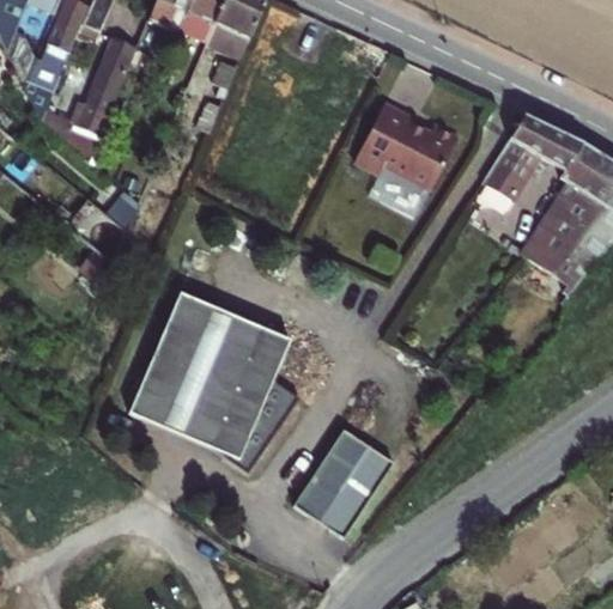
[(0,0),(0,36),(7,50),(16,30),(28,0),(0,0)]
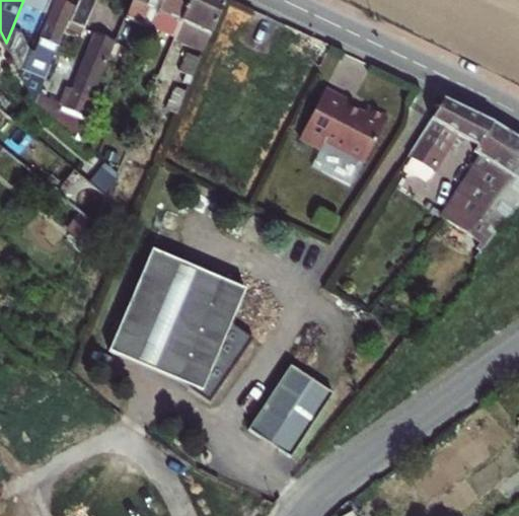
[(39,93),(76,5),(65,0),(57,0),(35,51),(30,49),(20,73),(34,100),(34,101),(39,93)]
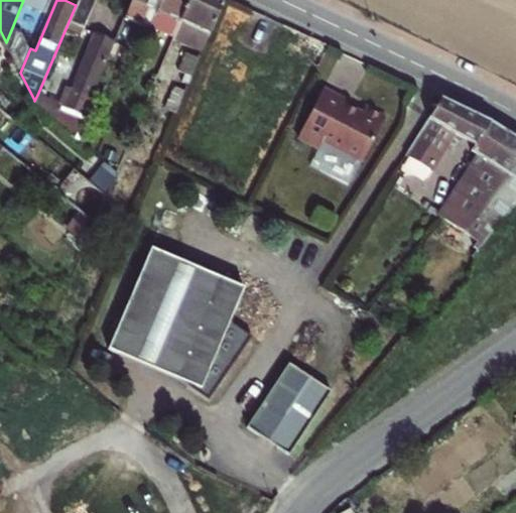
[(23,0),(46,9),(50,0),(23,0)]
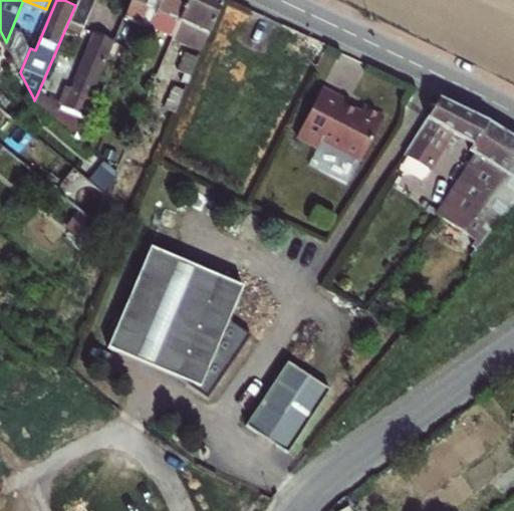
[(50,0),(46,9),(30,48),(35,50),(56,0),(50,0)]
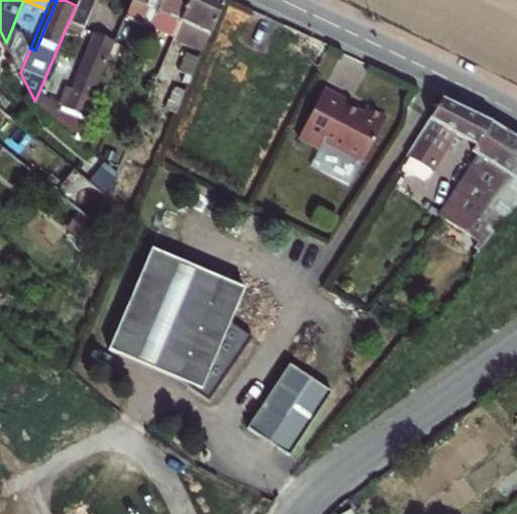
[(79,0),(71,20),(85,25),(96,0),(79,0)]
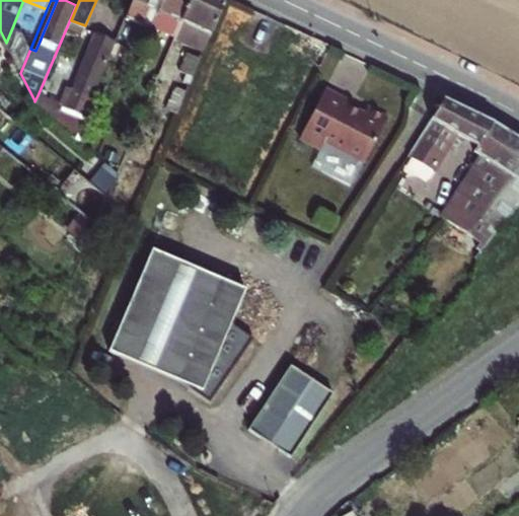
[(132,0),(117,35),(129,41),(138,21),(141,22),(149,5),(158,9),(162,0),(132,0)]
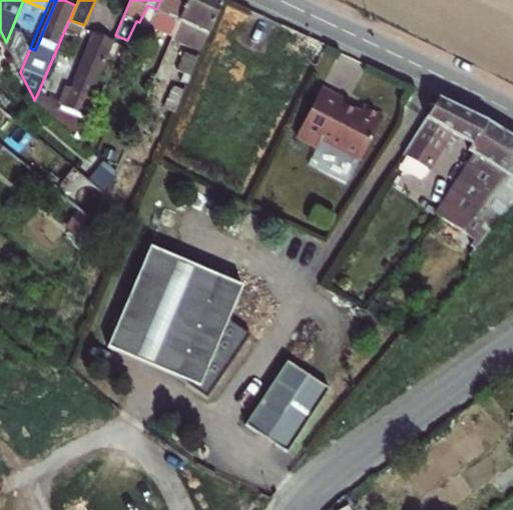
[(160,0),(156,9),(147,30),(154,33),(156,29),(172,36),(187,0),(160,0)]
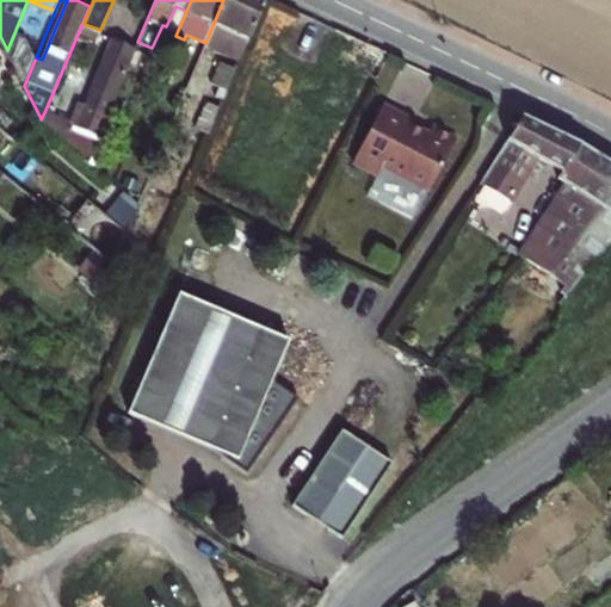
[(223,0),(205,43),(240,57),(248,39),(264,0),(223,0)]
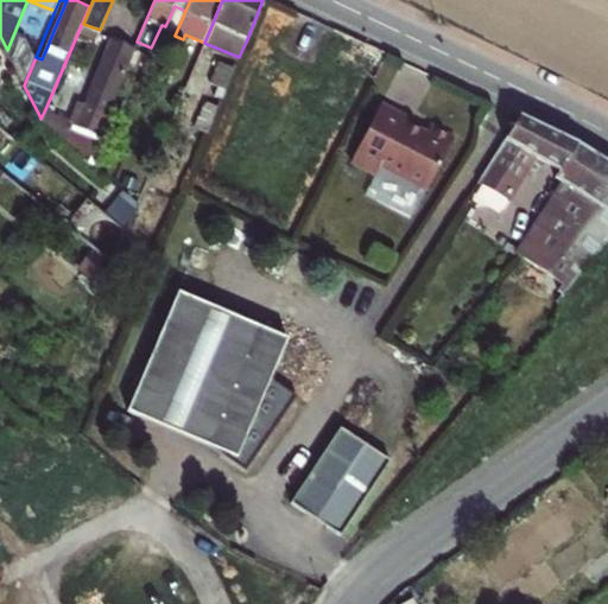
[(100,30),(83,24),(80,32),(95,39),(100,30)]
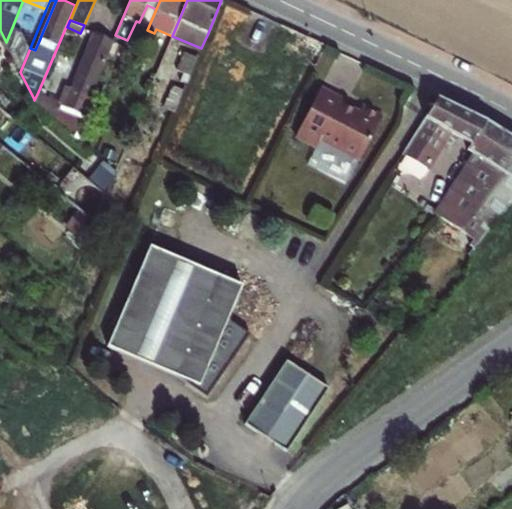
[(20,72),(30,48),(19,31),(21,28),(13,25),(6,42),(20,72)]
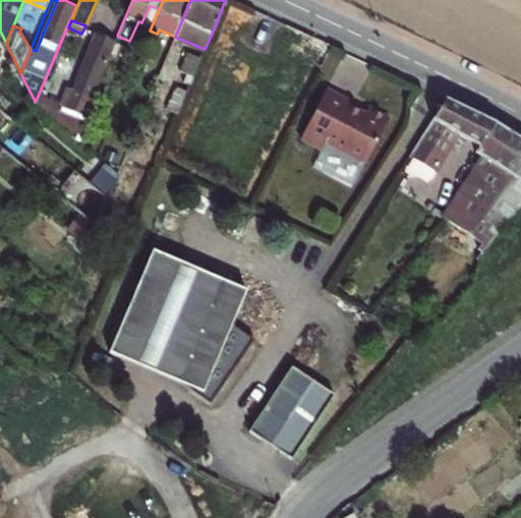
[(82,119),(115,41),(106,37),(96,33),(73,89),(65,106),(63,111),(82,119)]
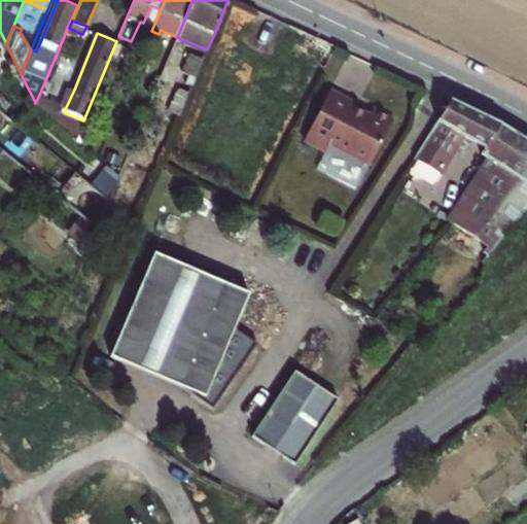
[(189,72),(197,75),(204,58),(190,53),(183,69),(189,72)]
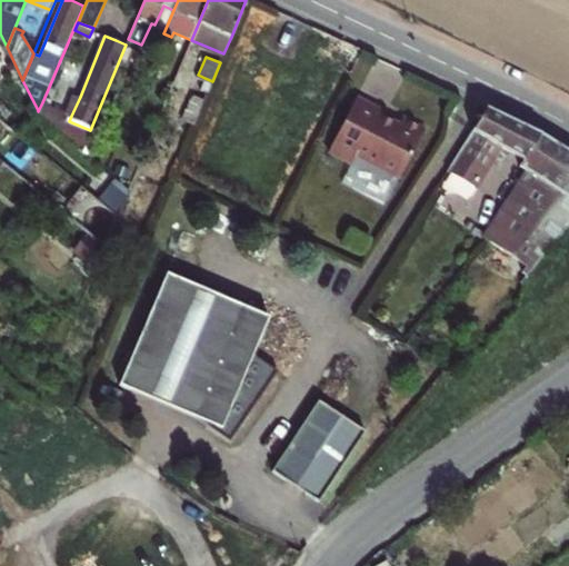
[(212,81),(205,78),(200,87),(208,90),(212,81)]
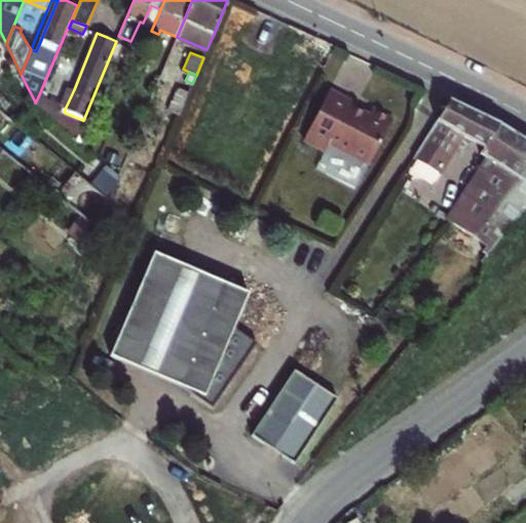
[(66,107),(74,89),(66,86),(59,104),(63,106),(66,107)]
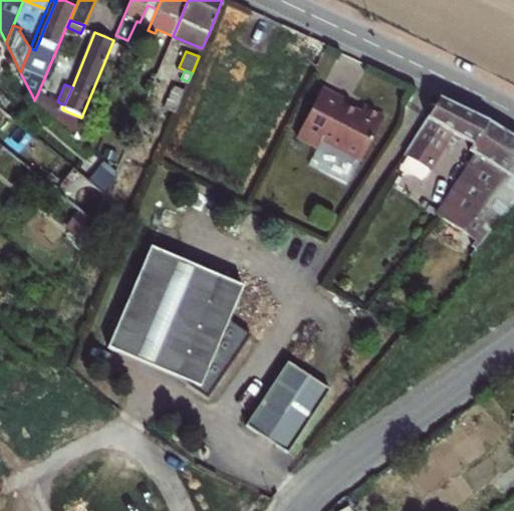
[(165,106),(176,110),(185,89),(175,84),(165,106)]
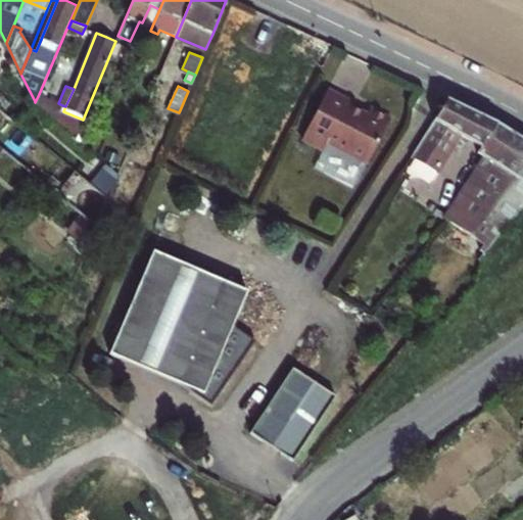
[(355,101),(328,87),(301,137),(323,148),(327,141),(367,161),(390,115),(370,105),(366,112),(352,105),(355,101)]
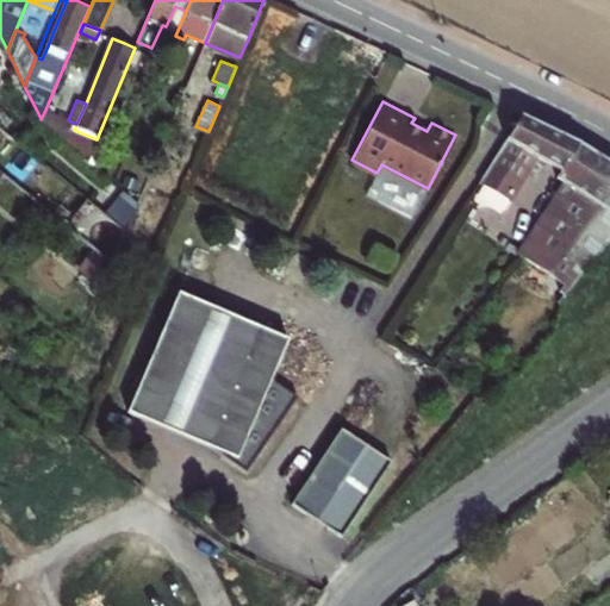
[(68,120),(45,110),(41,119),(88,160),(93,148),(67,136),(73,123),(68,120)]
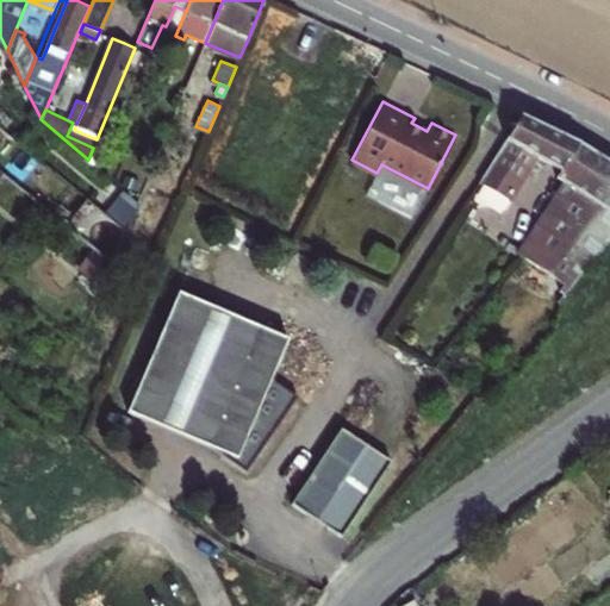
[(552,127),(522,113),(481,179),(512,198),(539,158),(559,170),(556,175),(564,180),(516,252),(524,257),(548,273),(603,207),(579,191),(601,154),(582,143),(552,127)]
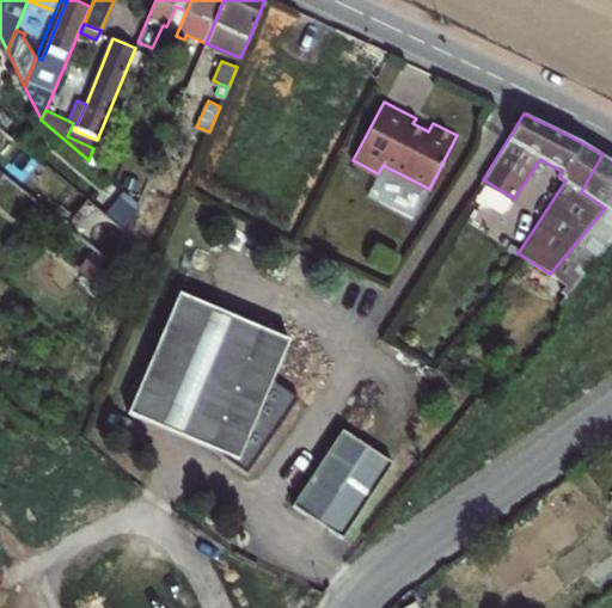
[(611,159),(603,154),(581,191),(605,208),(550,274),(565,284),(562,290),(568,294),(571,288),(611,238),(611,159)]
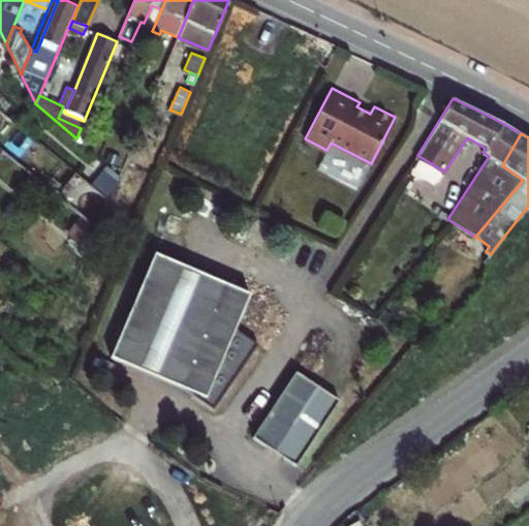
[(92,185),(110,199),(120,175),(109,165),(92,185)]
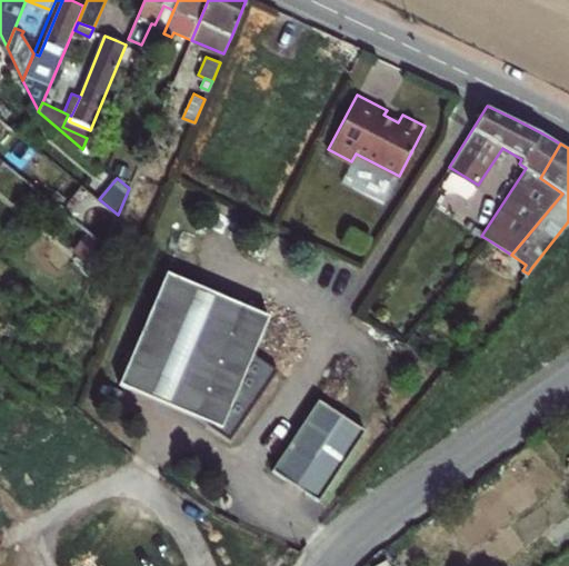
[(167,270),(120,381),(166,398),(210,414),(206,419),(236,439),(279,366),(253,350),(270,313),(231,297),(229,301),(178,280),(180,276),(167,270)]
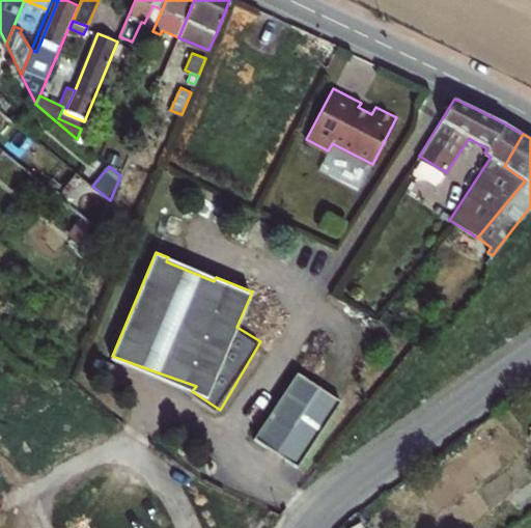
[(71,270),(60,287),(70,296),(79,276),(71,270)]
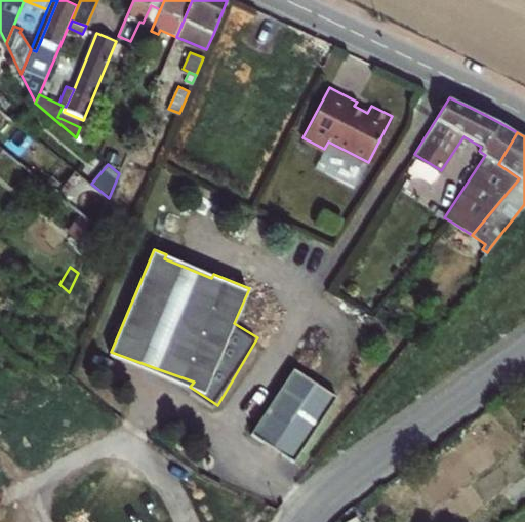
[(293,460),(336,397),(295,368),(252,431),(293,460)]
